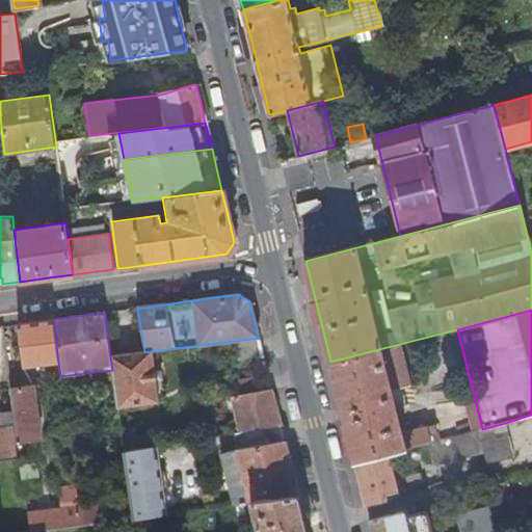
[(57,345),(54,319),(38,321),(18,324),(23,367),(58,362),(56,346),(57,345)]
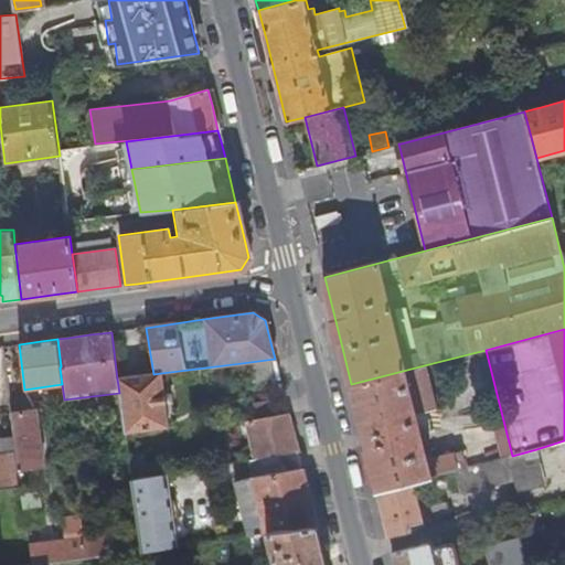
[(245,383),(279,376),(275,359),(242,363),(245,383)]
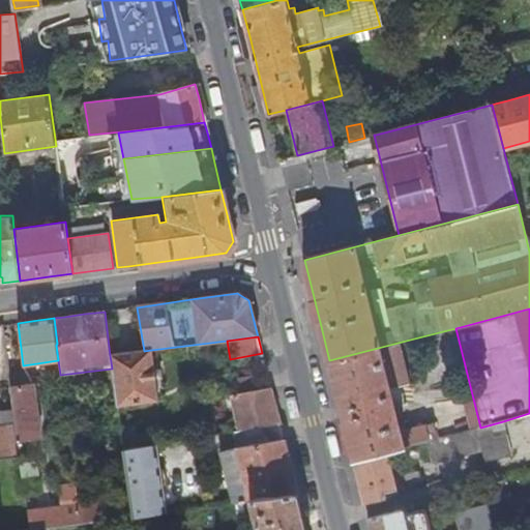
[(410,340),(329,360),(331,371),(350,445),(351,448),(354,461),(393,450),(425,442),(430,441),(430,440),(437,438),(434,427),(425,429),(425,425),(400,433),(389,389),(410,385),(403,356),(413,353),(410,340)]
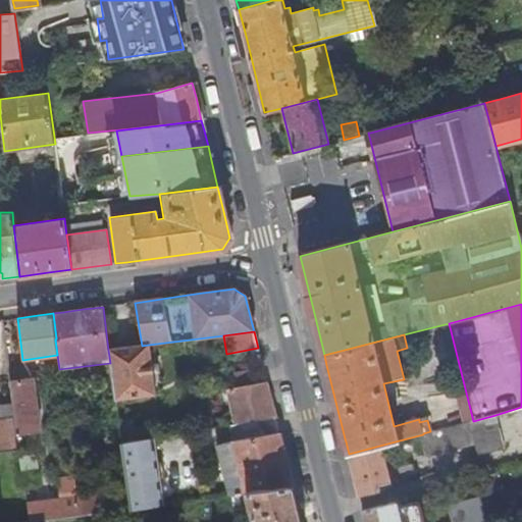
[(155,395),(149,345),(142,346),(108,350),(110,363),(115,400),(155,395)]
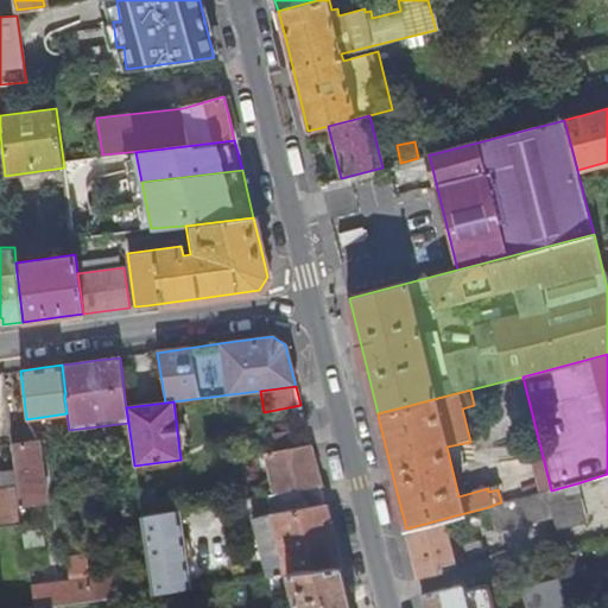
[(274,451),(310,444),(306,428),(272,434),(274,451)]
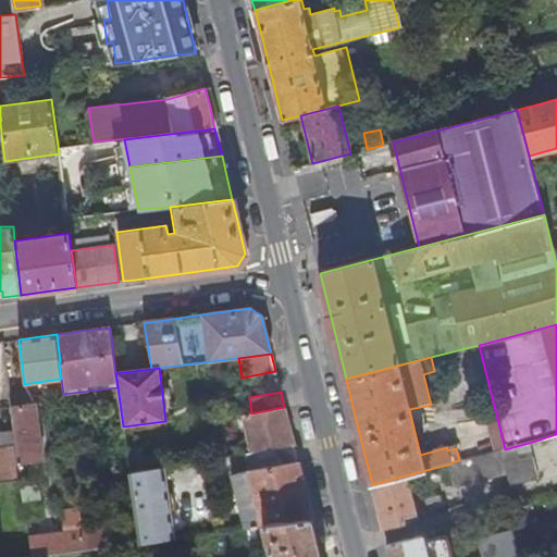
[(16,394),(8,395),(9,408),(17,465),(42,461),(35,405),(17,407),(16,394)]
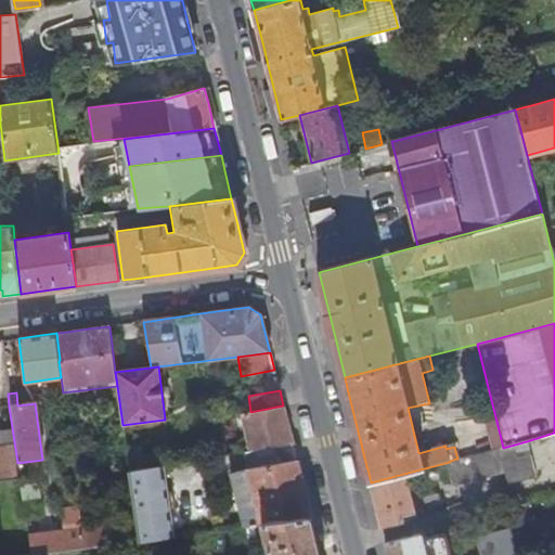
[(252,451),(293,443),(287,421),(283,405),(250,412),(245,413),(252,451)]
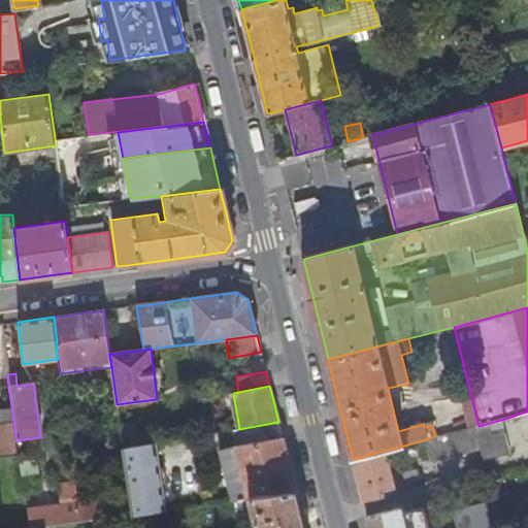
[(17,440),(8,387),(0,388),(0,456),(19,454),(17,440)]
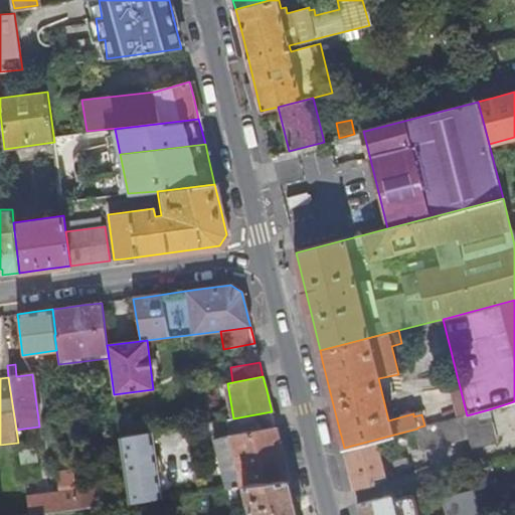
[(63,402),(61,380),(49,382),(52,403),(63,402)]
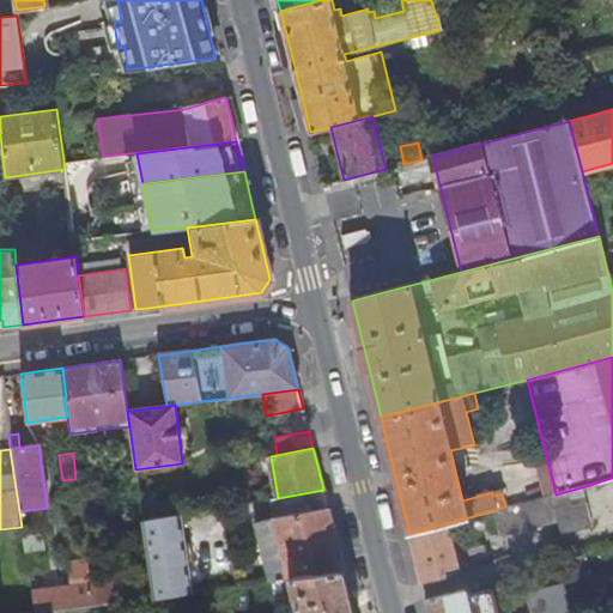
[(252,487),(231,491),(235,505),(254,502),(252,487)]
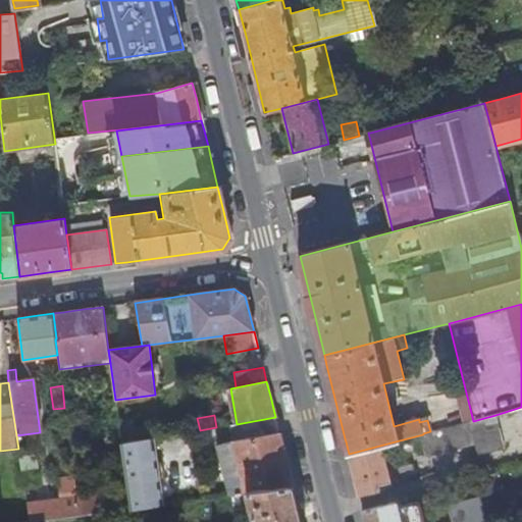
[(437,454),(438,454),(475,445),(477,456),(504,449),(496,415),(473,421),(467,422),(431,431),(437,454)]
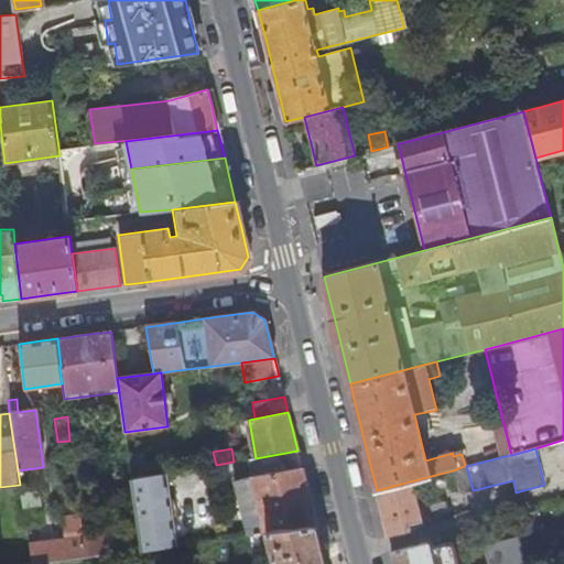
[(267,532),(316,525),(306,489),(297,451),(256,458),(248,459),(252,476),(235,481),(247,535),(250,535),(258,534),(267,533),(267,532)]
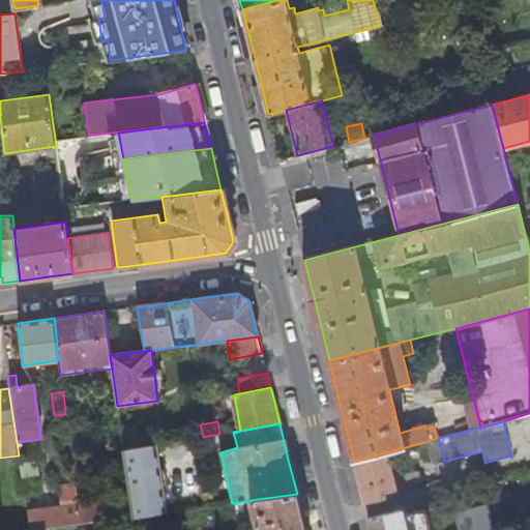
[(431,465),(445,461),(444,461),(438,438),(437,438),(430,440),(430,441),(425,442),(431,465)]
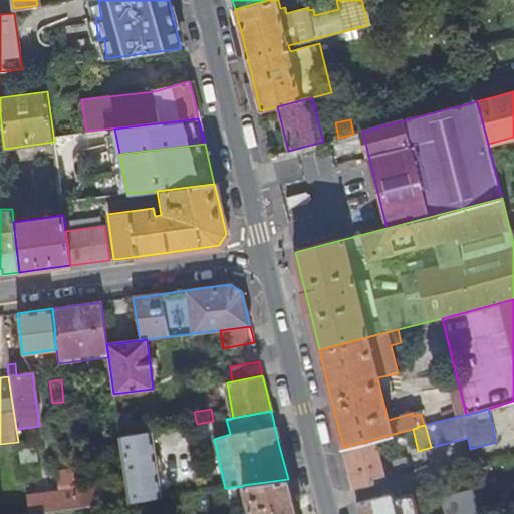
[(159,497),(151,432),(119,437),(125,482),(129,501),(149,499),(159,497)]
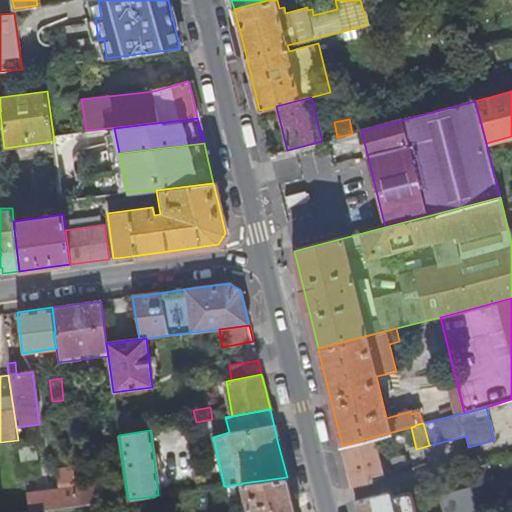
[(380,435),(342,445),(349,475),(352,487),(373,482),(372,476),(383,473),(384,478),(408,471),(405,458),(401,459),(401,456),(379,461),(375,442),(381,440),(380,435)]
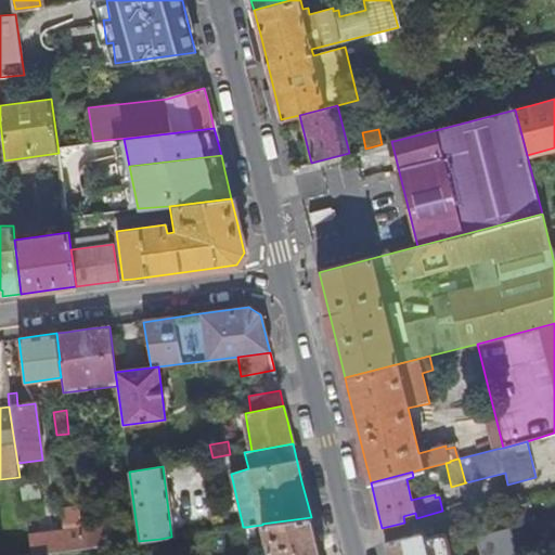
[(36,480),(21,482),(23,501),(39,499),(36,480)]
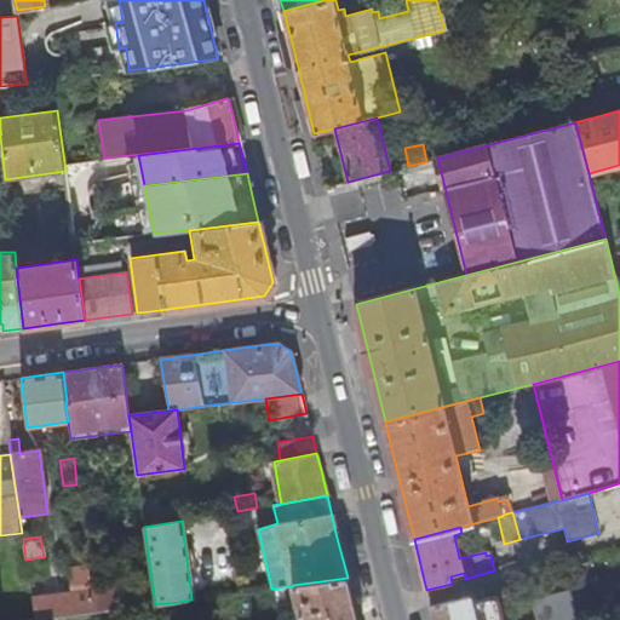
[(42,619),(61,618),(95,613),(91,590),(89,567),(68,570),(70,593),(32,598),(34,619),(42,619)]
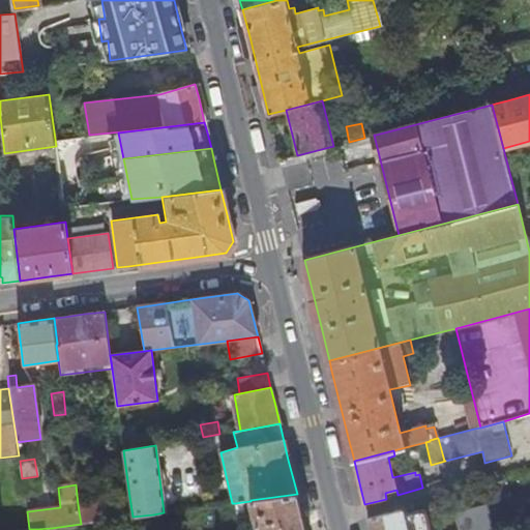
[(305,529),(304,526),(297,494),(251,500),(251,501),(257,529),(305,529)]
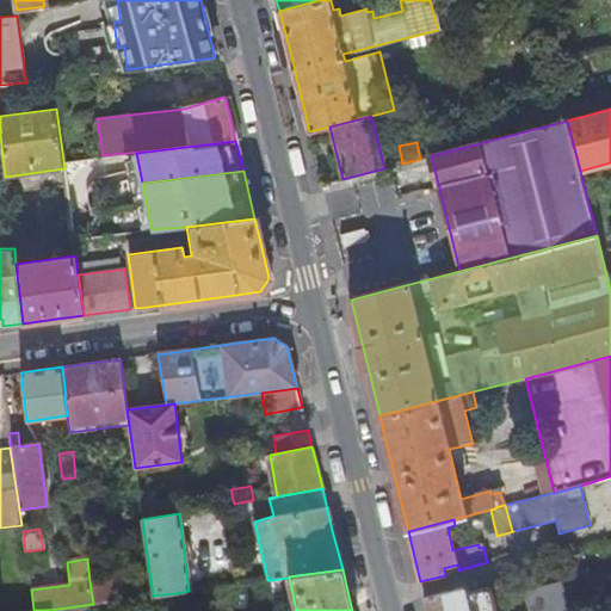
[(149,573),(90,581),(93,604),(105,603),(153,596),(149,573)]
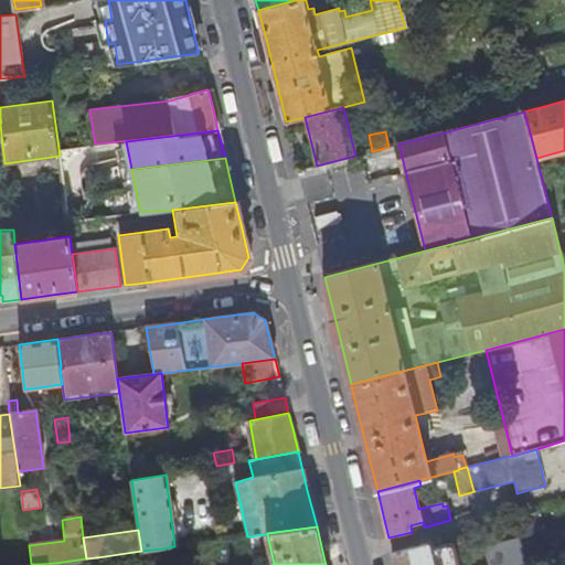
[(260,546),(258,535),(251,536),(254,548),(260,546)]
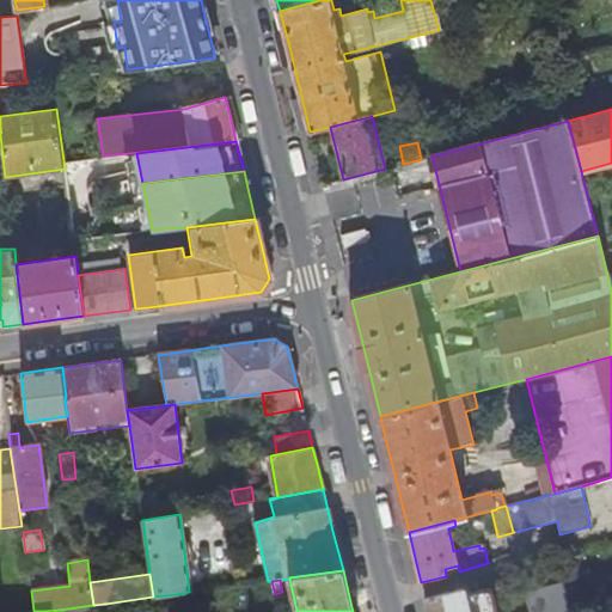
[(571,611),(564,582),(526,592),(531,611),(530,611),(495,611),(490,588),(464,595),(463,588),(426,598),(428,611),(571,611)]
